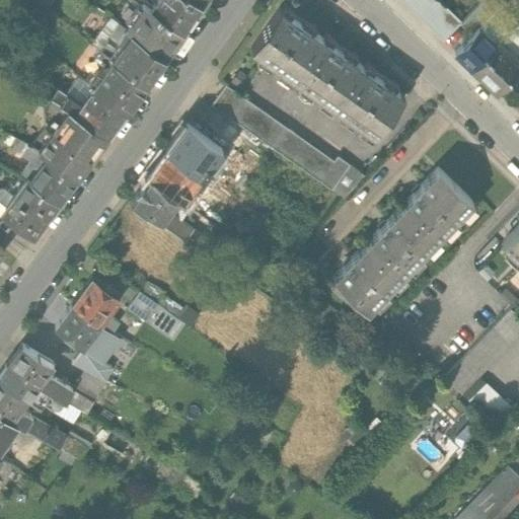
[(144,0),(126,26),(164,55),(182,29),(152,6),(144,0)]
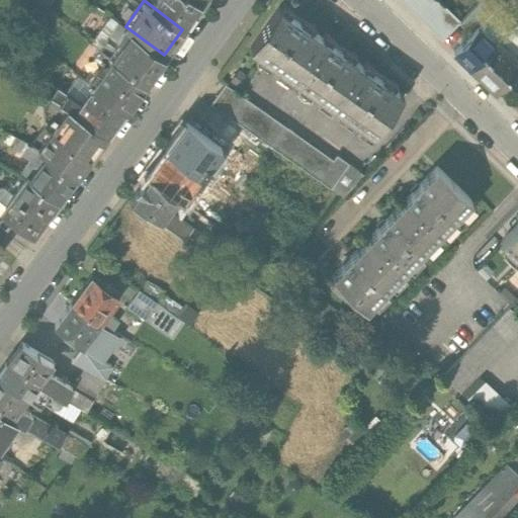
[(156,0),(152,6),(182,29),(200,3),(195,0),(156,0)]
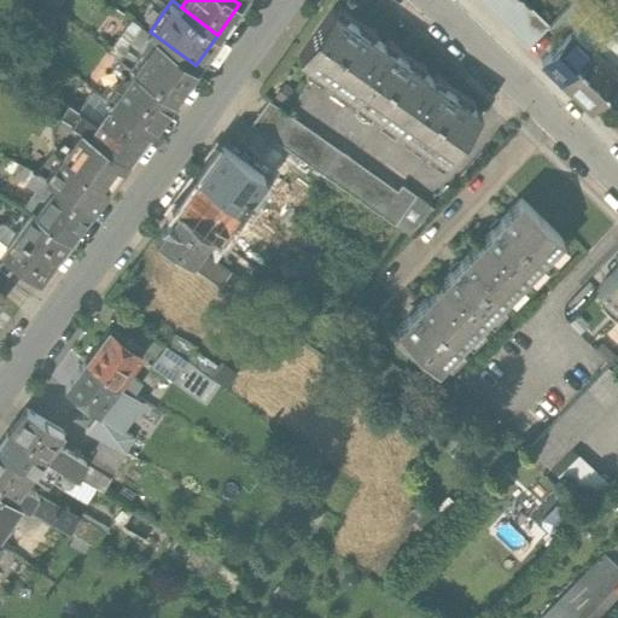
[(547,28),(551,24),(524,0),(477,0),(528,48),(547,28)]
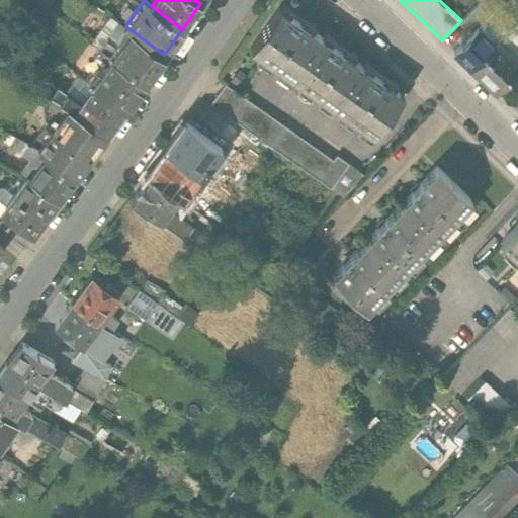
[(488,13),(487,13),(478,4),(461,20),(458,23),(468,33),(477,25),(488,13)]
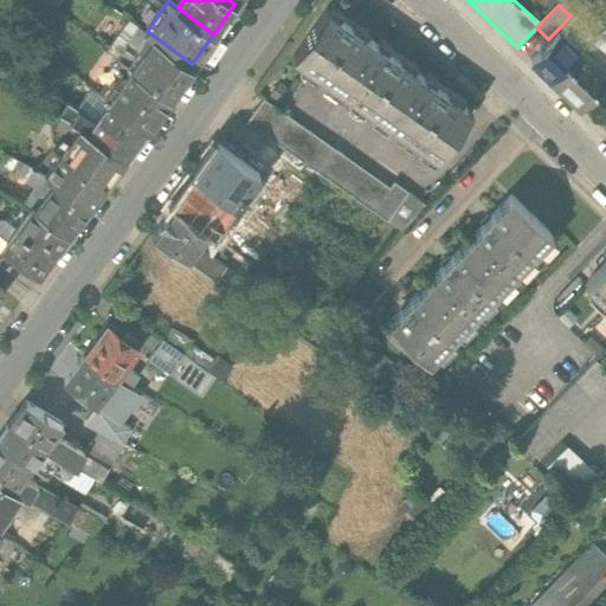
[(571,15),(558,30),(579,51),(582,47),(601,27),(579,6),(569,15),(571,15)]
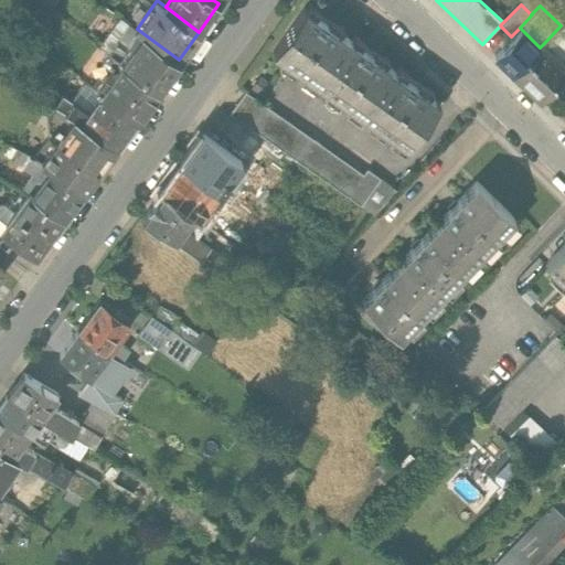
[(408,146),(439,104),(304,7),(272,50),(408,146)]
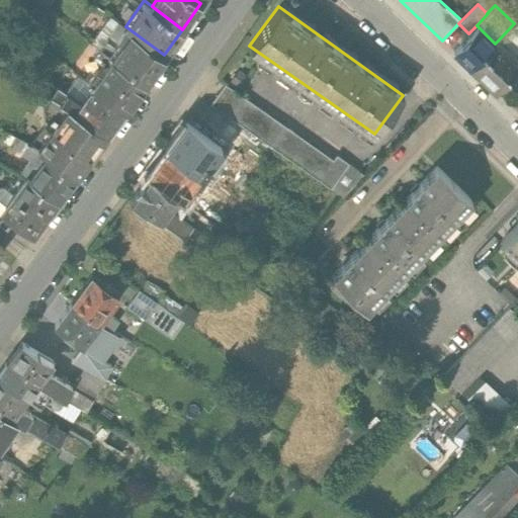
[(89,41),(99,48),(145,81),(164,55),(125,26),(108,15),(89,41)]
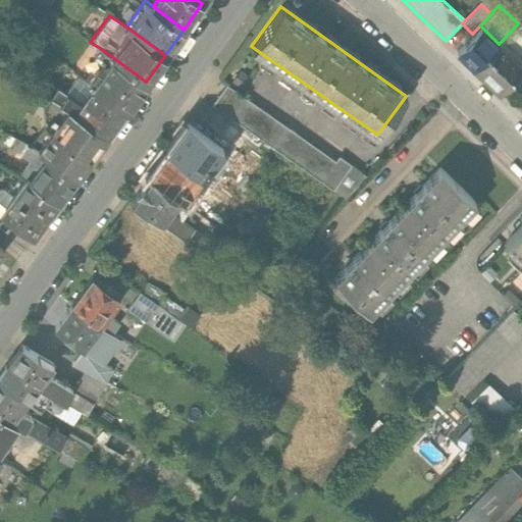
[(521,18),(518,23),(502,41),(520,58),(521,56),(521,18)]
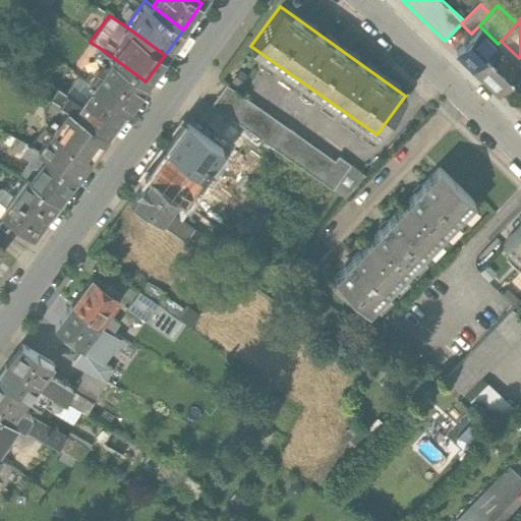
[(473,69),(498,44),(479,25),(471,34),(455,51),(473,69)]
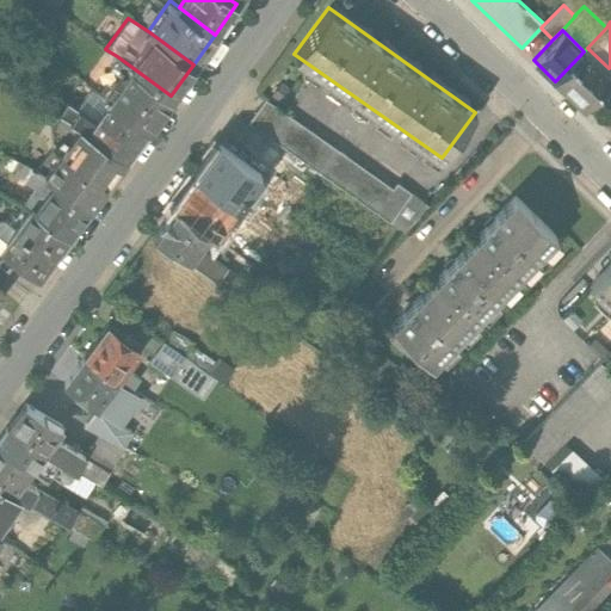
[(587,48),(584,51),(555,81),(584,107),(610,79),(610,71),(609,68),(587,48)]
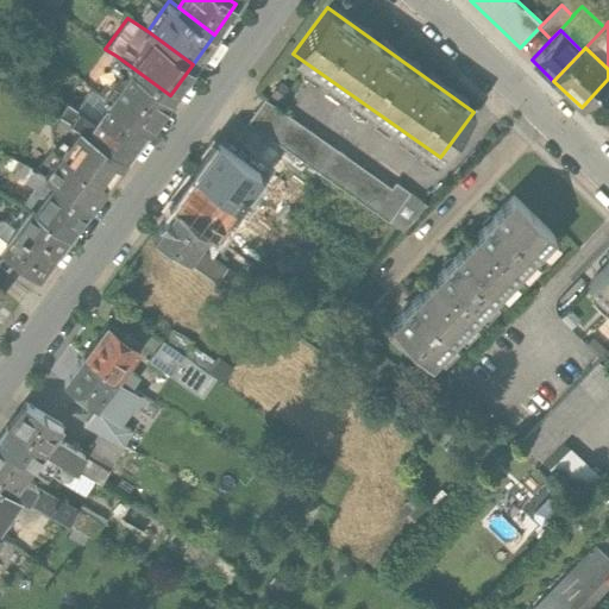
[(146,126),(170,95),(117,56),(110,66),(123,75),(118,81),(113,79),(102,94),(108,99),(146,126)]
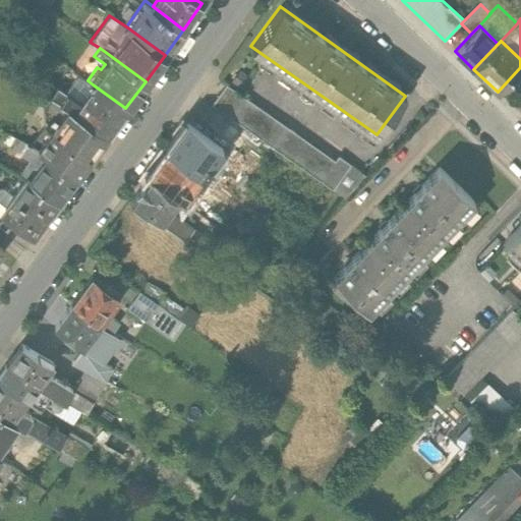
[(241,91),(250,79),(239,70),(230,81),(241,91)]
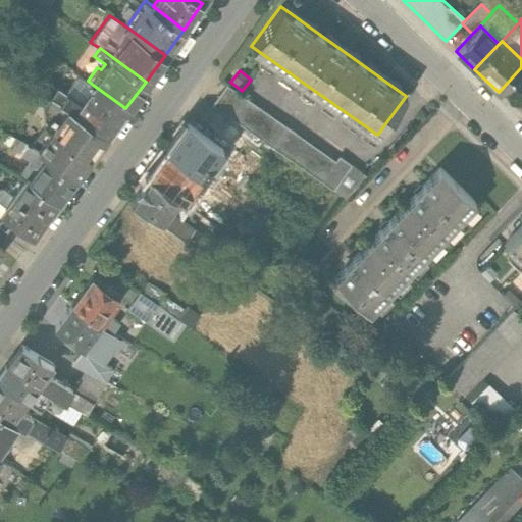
[(225,84),(211,104),(346,200),(366,175),(338,156),(334,162),(225,84)]
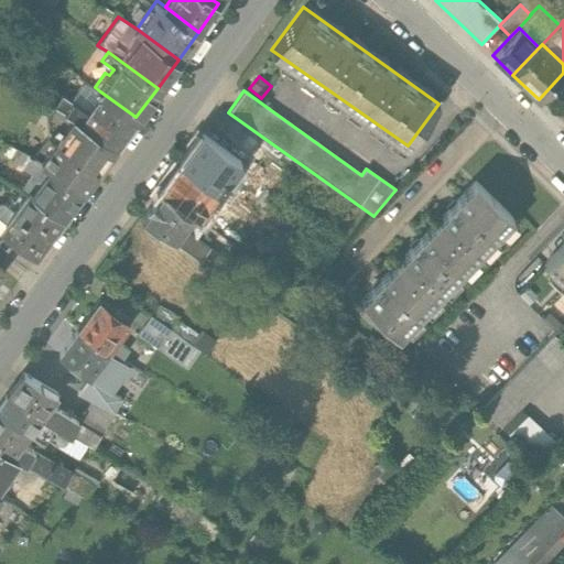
[(51,99),(55,102),(117,143),(136,117),(100,91),(87,110),(64,94),(60,98),(55,95),(51,99)]
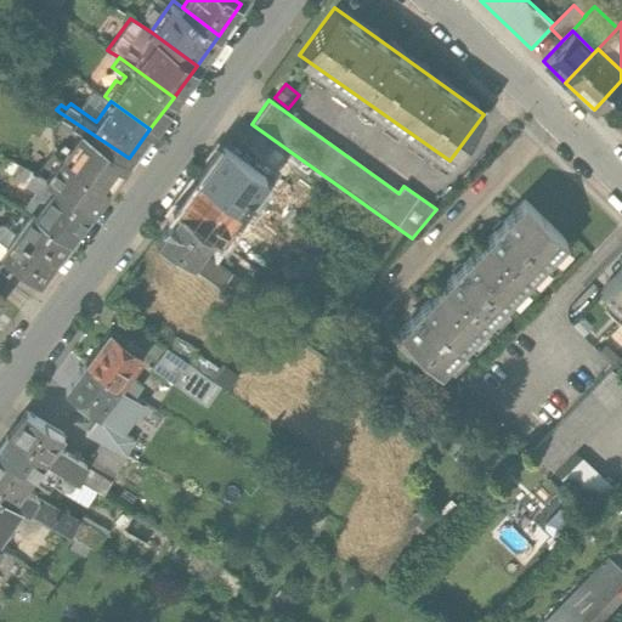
[(62,137),(35,173),(55,184),(92,211),(129,158),(61,113),(60,114),(61,116),(51,129),(62,137)]
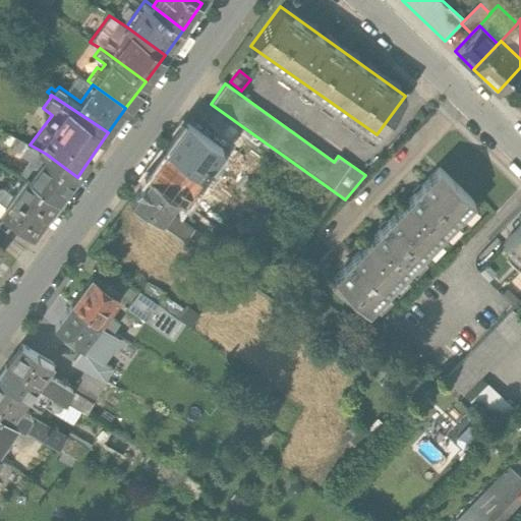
[(186,123),(166,150),(217,186),(226,173),(211,163),(221,149),(186,123)]
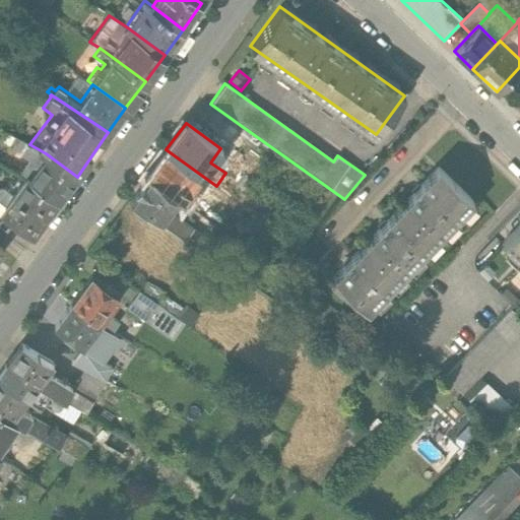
[(59,200),(77,177),(46,153),(29,144),(27,143),(21,151),(30,158),(18,172),(26,177),(59,200)]
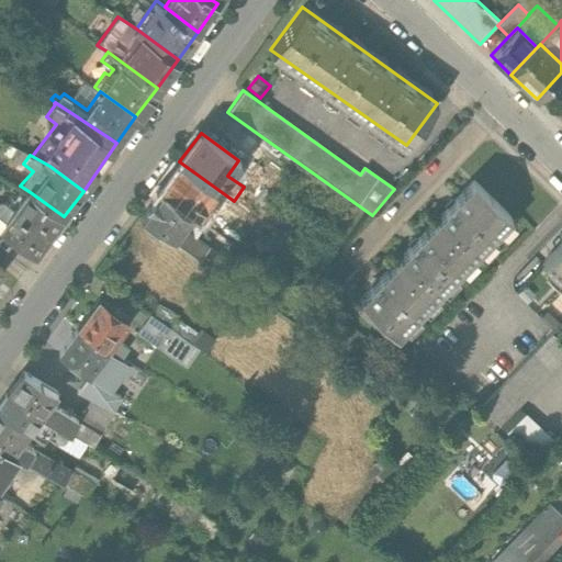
[(179,161),(159,189),(198,216),(210,201),(225,213),(234,201),(179,161)]
